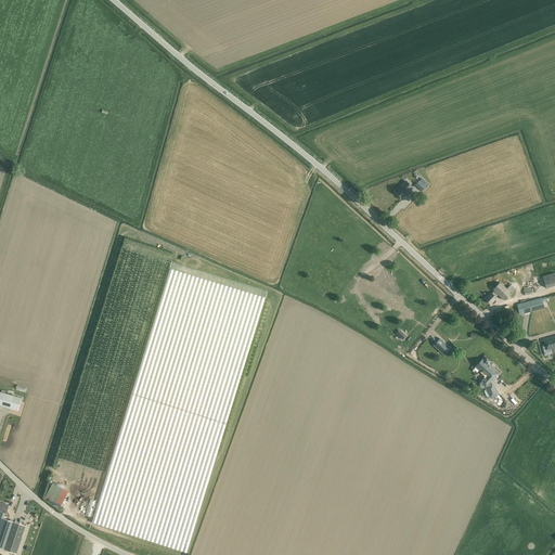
[(405,181),(396,192),(401,197),(405,192),(408,194),(413,188),(405,181)]
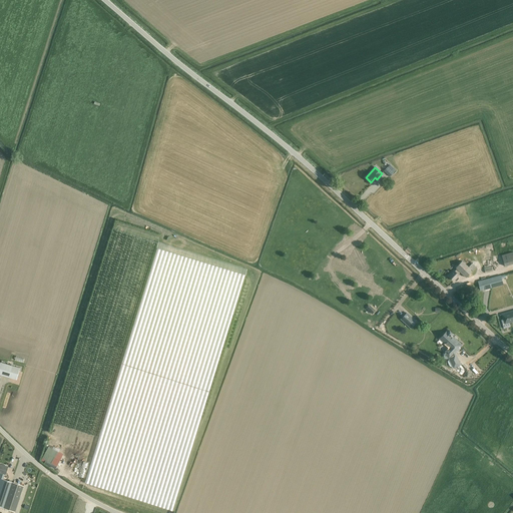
[(388,167),(384,170),(390,176),(394,173),(388,167)]
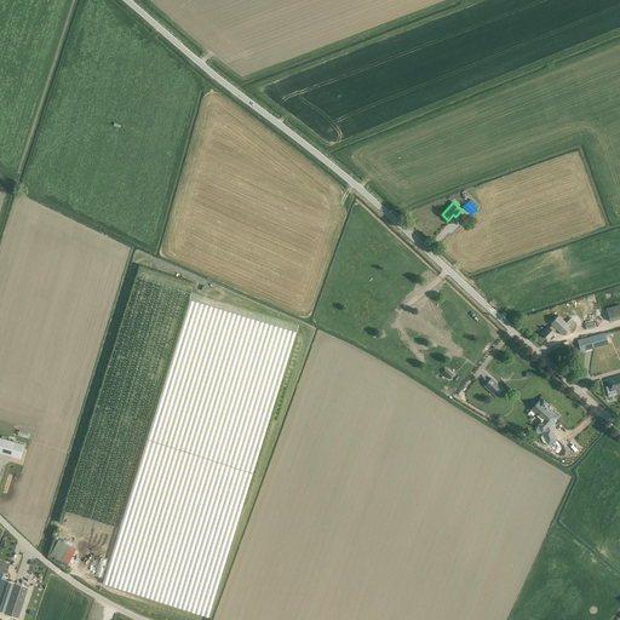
[(619,304),(606,309),(610,322),(619,319),(619,304)]
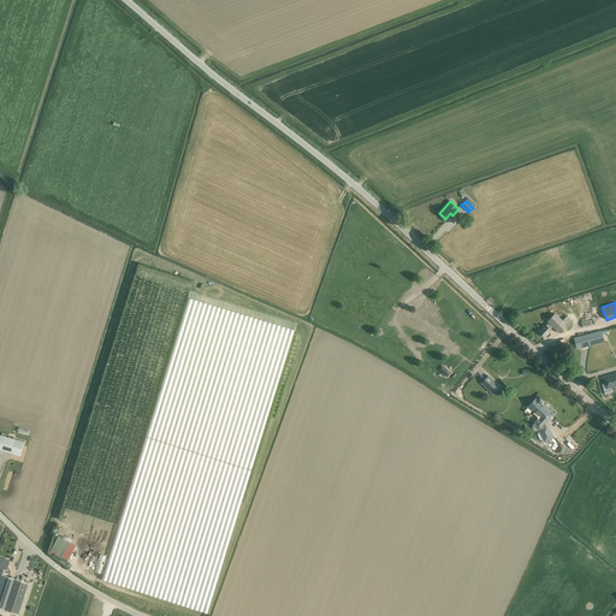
[(551,331),(550,330),(552,327),(560,333),(572,321),(567,317),(563,320),(555,313),(546,321),(548,323),(545,325),(539,331),(545,337),(551,331)]
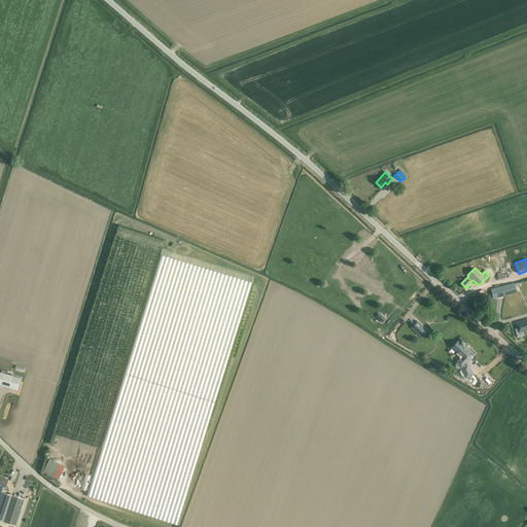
[(514,283),(491,289),(493,299),(517,292),(515,286),(515,283),(514,283)]
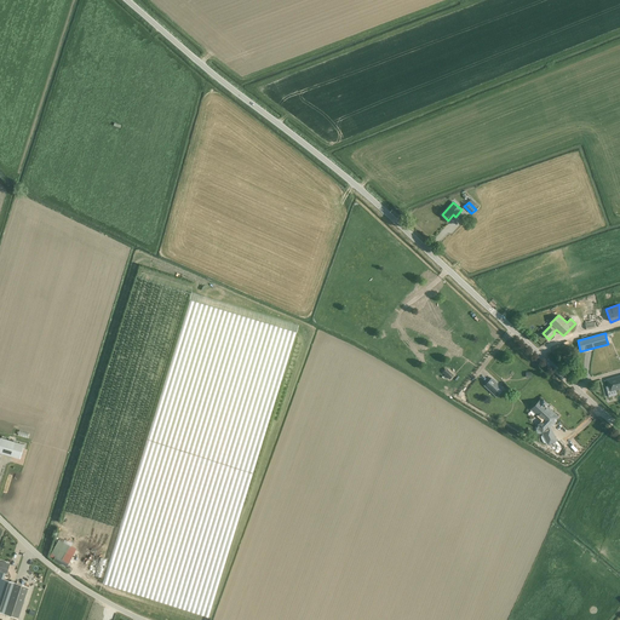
[(537,339),(541,345),(547,340),(541,334),(537,339)]
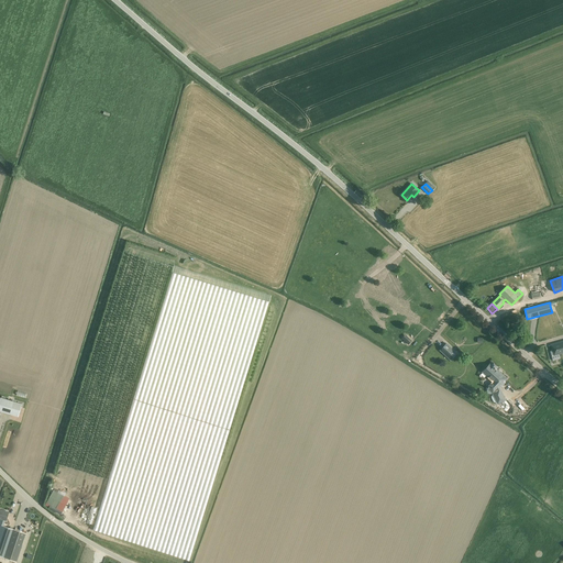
[(559,354),(562,352),(562,341),(551,345),(553,351),(550,351),(553,361),(560,359),(559,354)]
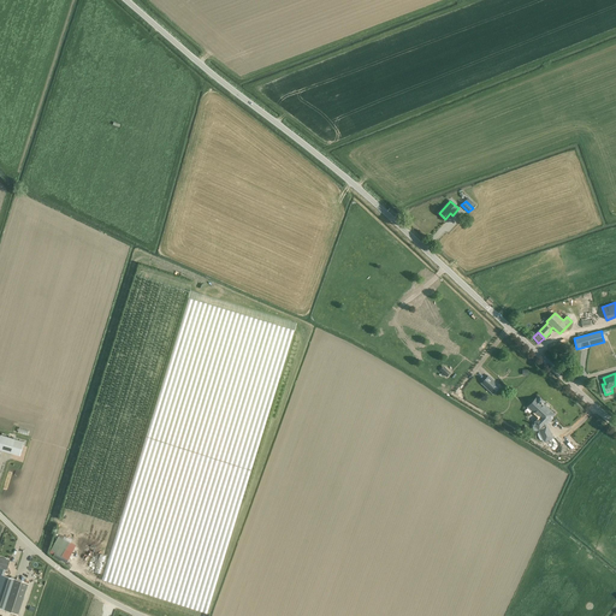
[(489,375),(483,381),(495,394),(501,388),(489,375)]
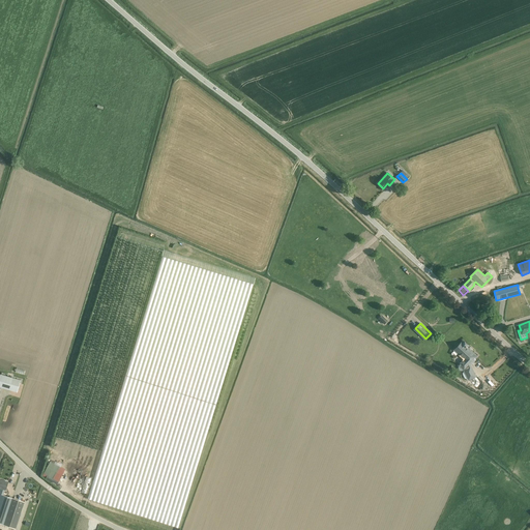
[(464,371),(464,372),(463,372),(463,373),(463,374),(463,375),(464,378),(465,379),(466,379),(467,379),(468,379),(468,380),(476,377),(470,365),(475,360),(475,358),(476,356),(466,347),(467,346),(463,342),(454,351),(463,359),(458,364),(459,365),(458,366),(458,367),(458,369),(459,370),(460,371),(461,371),(462,371),(463,371),(464,371)]
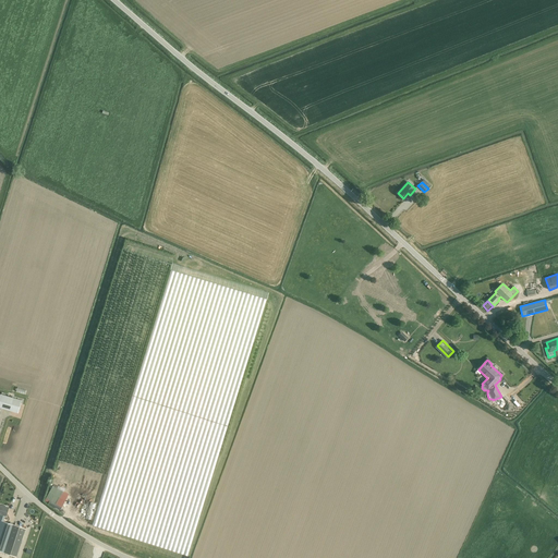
[(0,412),(1,408),(19,413),(23,400),(1,393),(0,397),(0,412)]
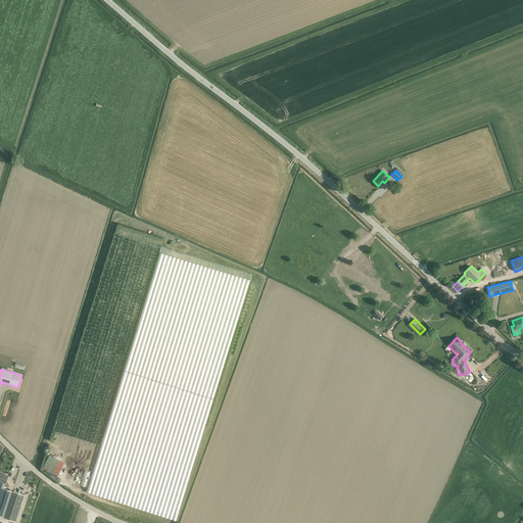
[(53,471),(58,474),(62,466),(57,463),(58,461),(49,457),(44,467),(53,472),(53,471)]
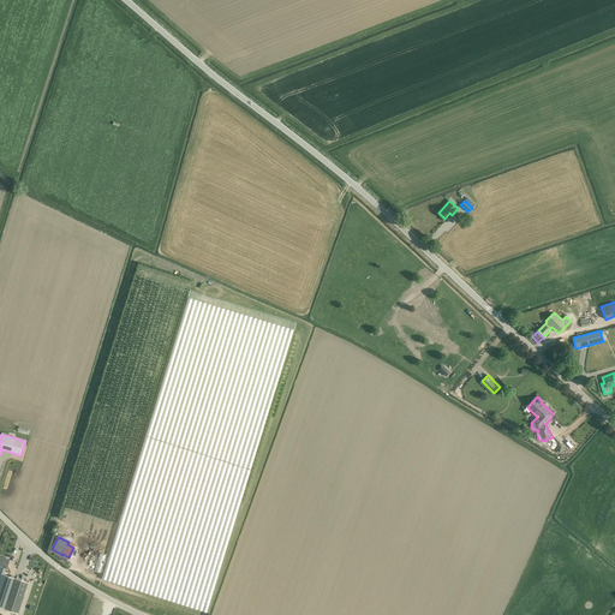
[(101,556),(102,549),(85,547),(84,553),(101,556)]
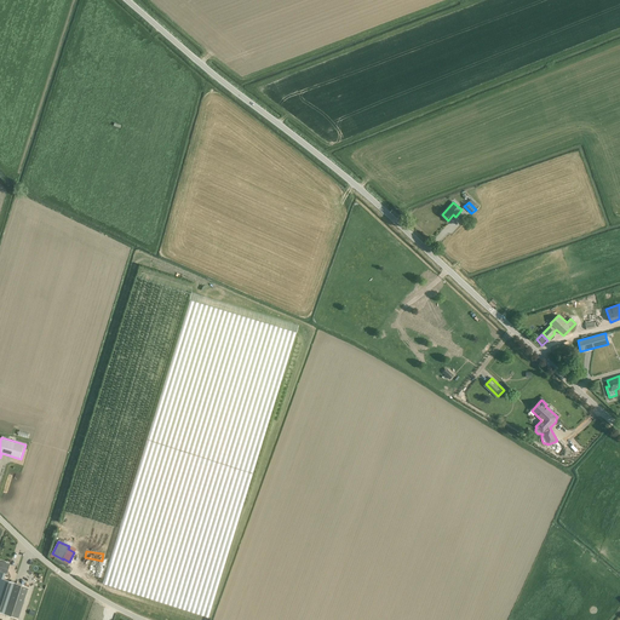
[(6,573),(10,564),(0,561),(0,570),(1,572),(0,573),(0,612),(18,619),(28,587),(4,579),(6,573)]
